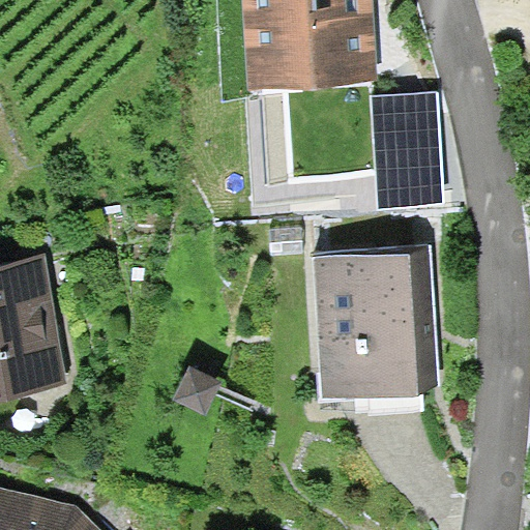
[(242,0),(249,89),(380,81),(374,0),(242,0)]
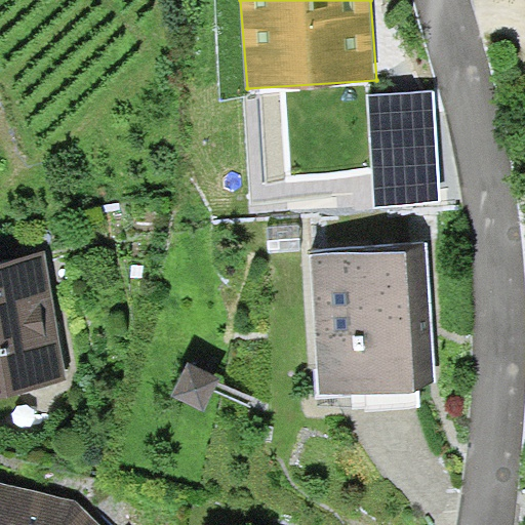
[(435,90),(368,94),(373,205),(439,200),(435,90)]
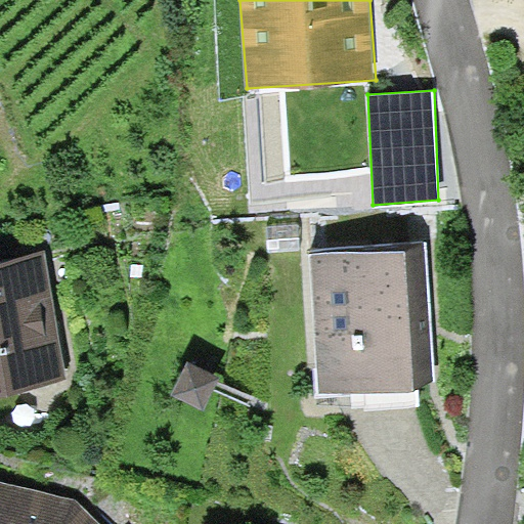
[(425,249),(311,256),(319,393),(433,386),(425,249)]
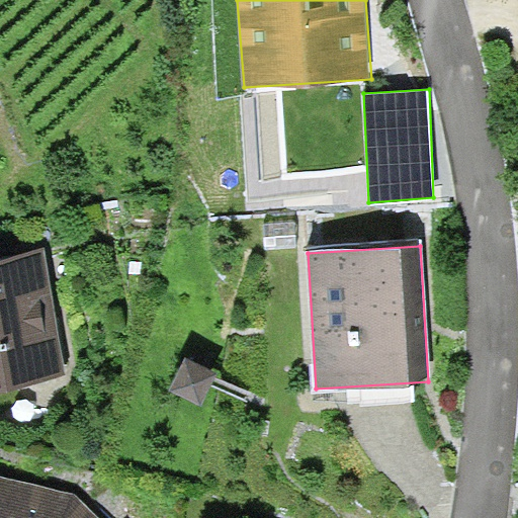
[(45,250),(0,257),(0,383),(66,372),(45,250)]
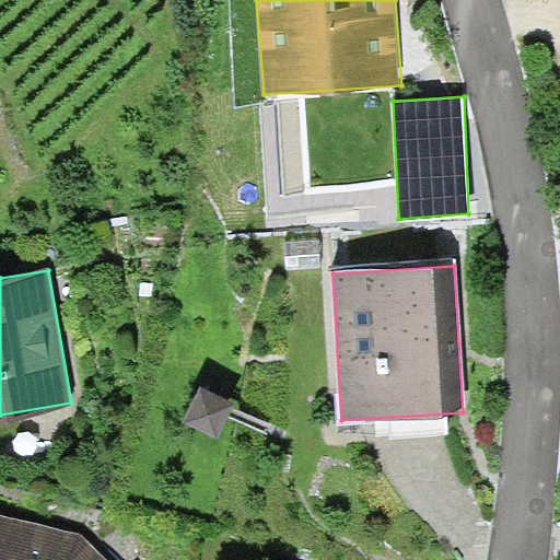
[(200,384),(183,419),(217,438),(235,403),(200,384)]
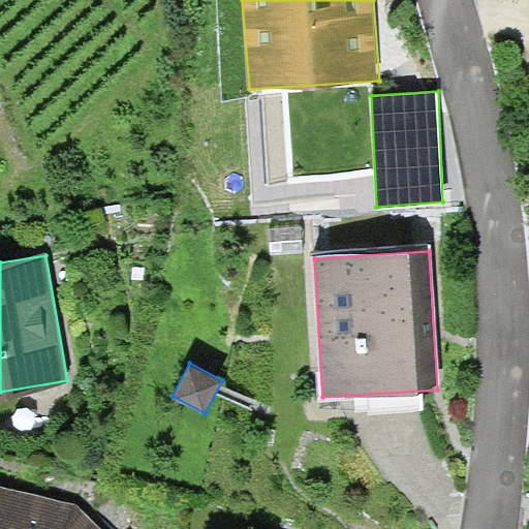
[(103,528),(76,504),(0,486),(0,528),(103,528)]
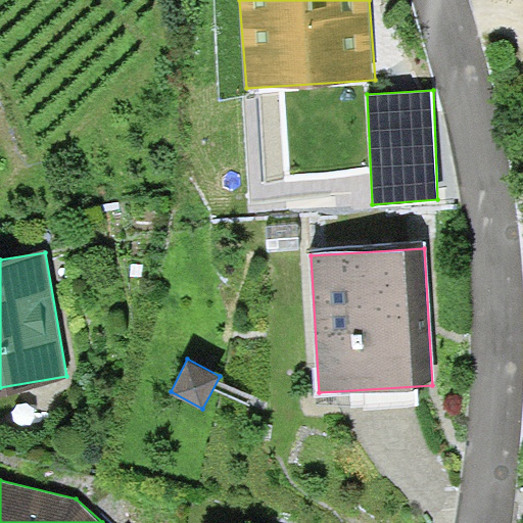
All buildings are outlined.
